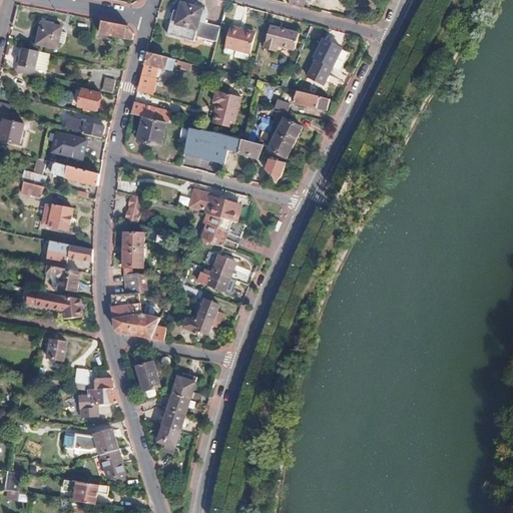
[(217,42),(221,27),(205,24),(208,14),(204,10),(204,8),(182,3),(179,12),(175,10),(168,34),(195,41),(196,37),(217,42)]
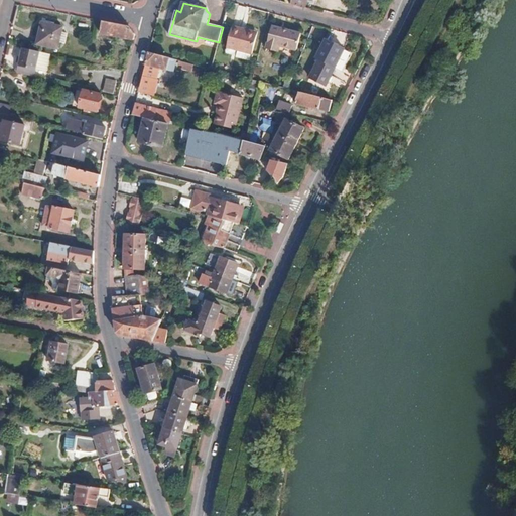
[(129,26),(103,22),(101,34),(133,40),(135,34),(129,26)]
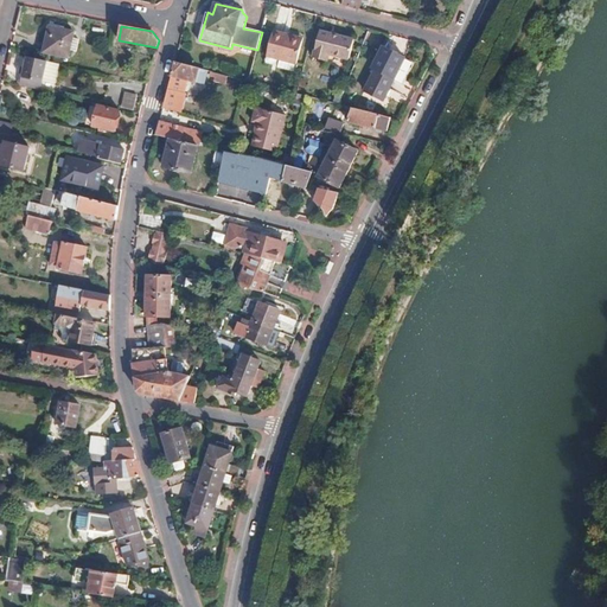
[(49,27),(44,53),(68,58),(74,32),(49,27)]
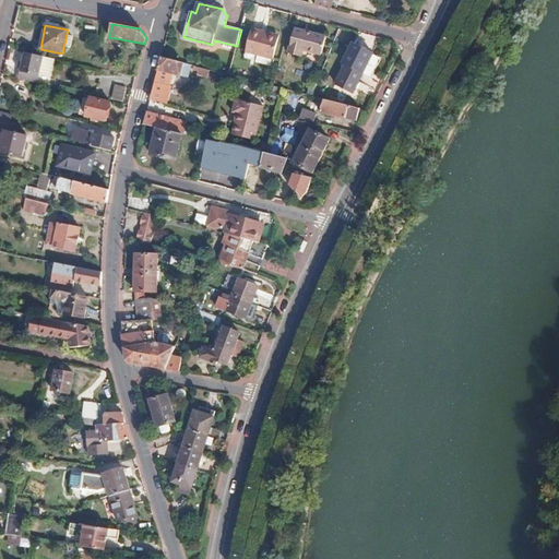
[(273,59),(278,39),(261,34),(263,31),(252,27),(247,51),(273,59)]
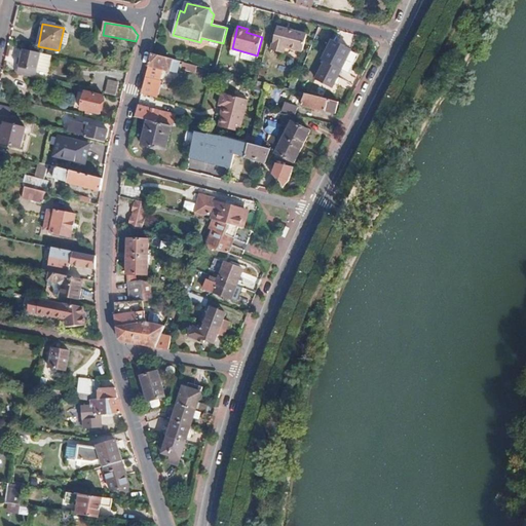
[(279,27),(272,50),(285,53),(286,47),(303,51),(307,35),(279,27)]
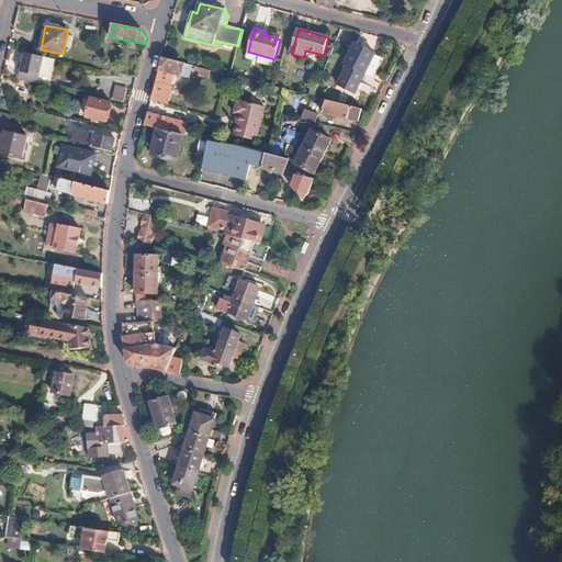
[(262,34),(280,40),(281,35),(265,31),(262,34)]
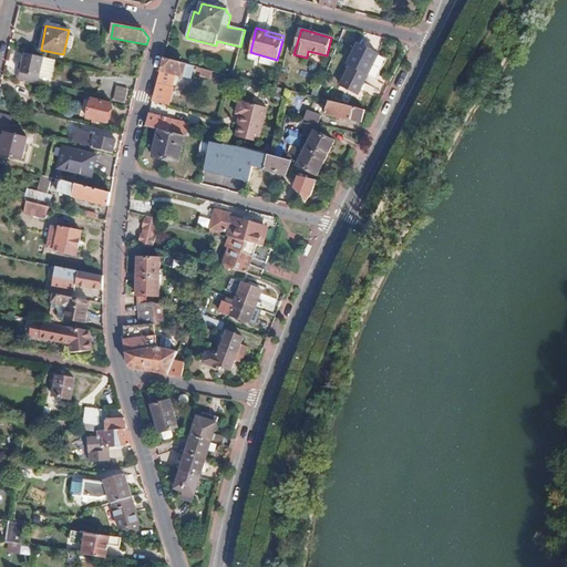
[(350,65),(340,85),(357,94),(378,54),(358,44),(347,64),(350,65)]
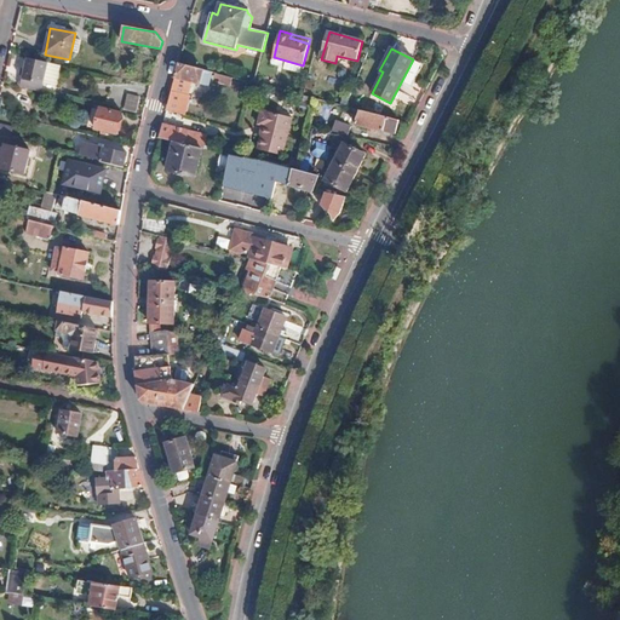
[(49,62),(27,58),(19,87),(41,92),(44,84),(49,62)]
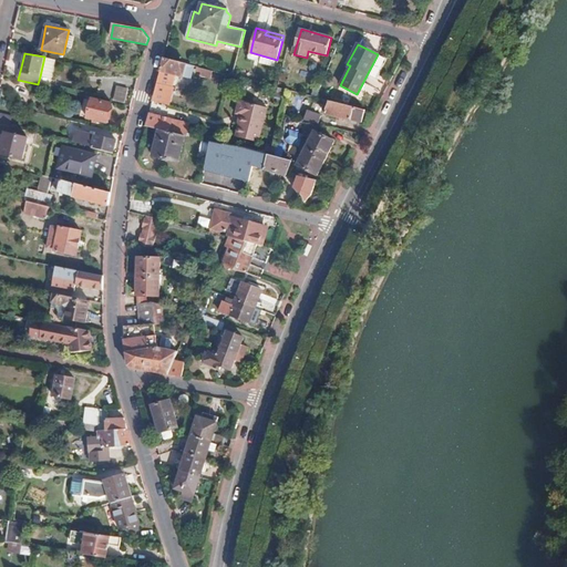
[(55,60),(44,57),(40,76),(51,79),(55,60)]
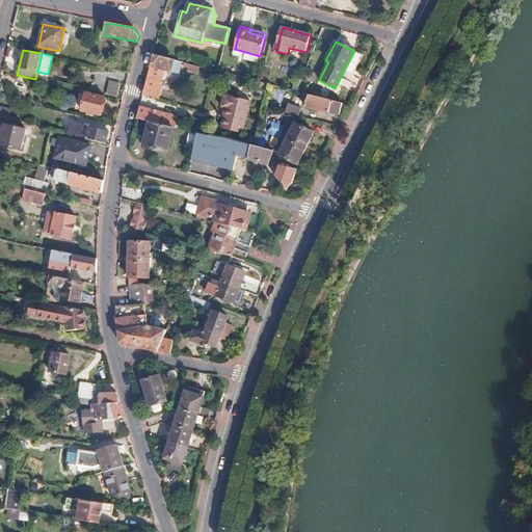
[(175,60),(153,55),(150,67),(165,71),(173,73),(175,60)]
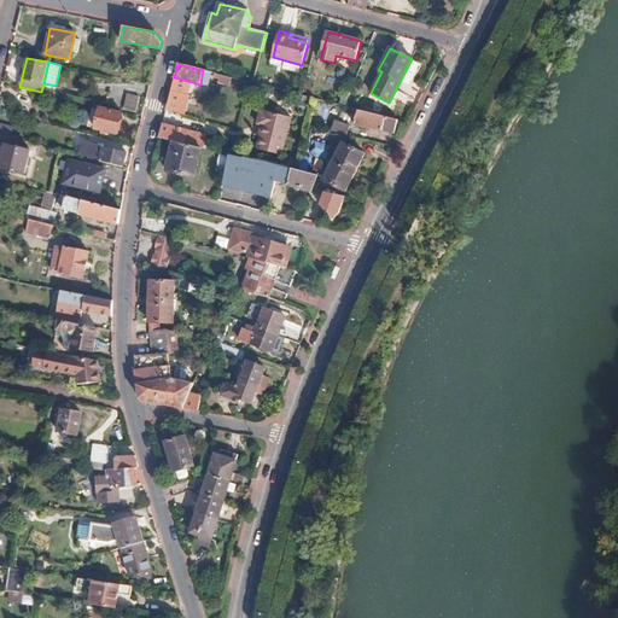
[(211,73),(203,70),(200,85),(208,86),(211,73)]
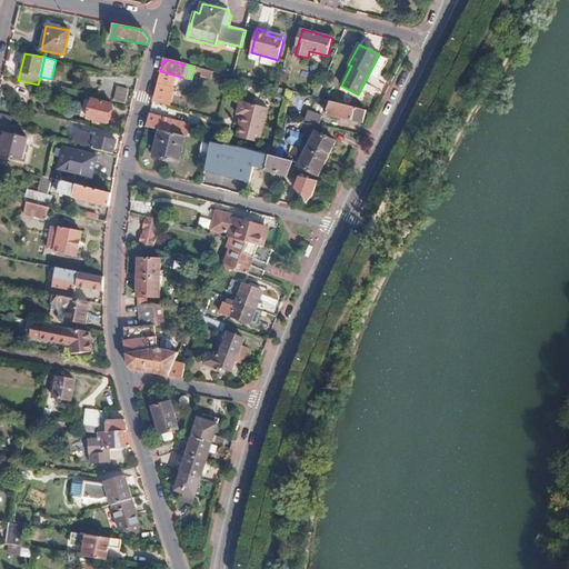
[(160,71),(157,85),(173,88),(177,76),(160,71)]
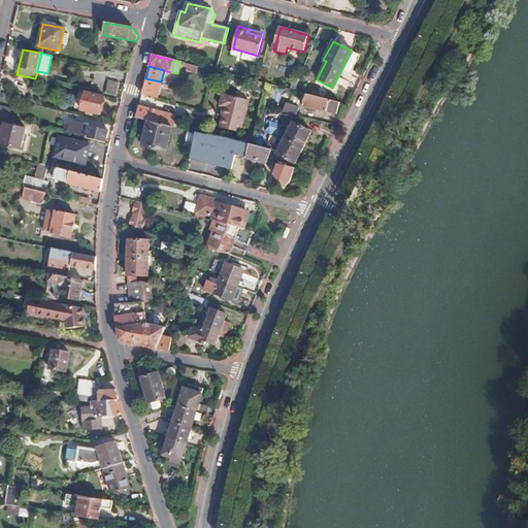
[(141,95),(147,96),(157,99),(161,81),(145,78),(141,95)]
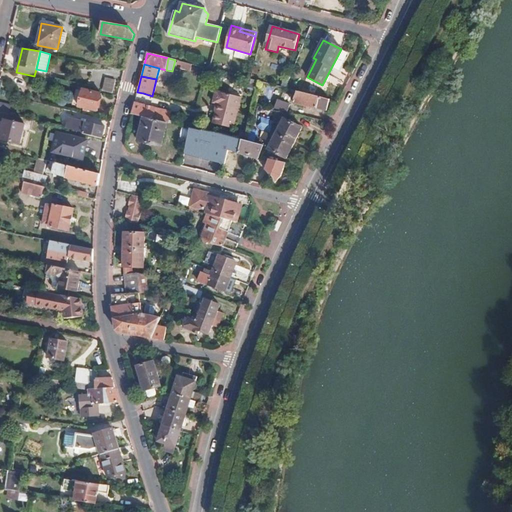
[(103,91),(114,93),(116,79),(105,77),(103,91)]
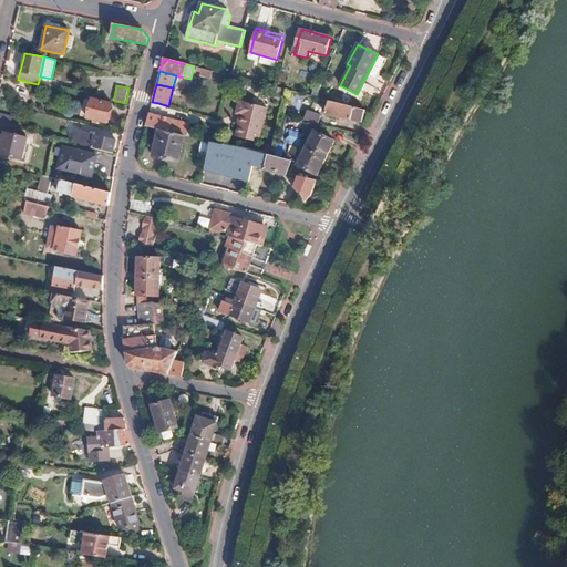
[(91,100),(88,117),(107,123),(112,104),(91,100)]
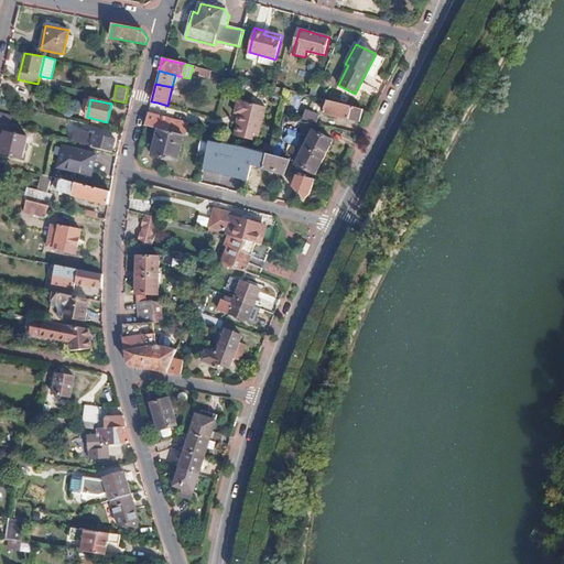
[(239,115),(235,136),(258,141),(266,108),(237,100),(235,112),(239,115)]
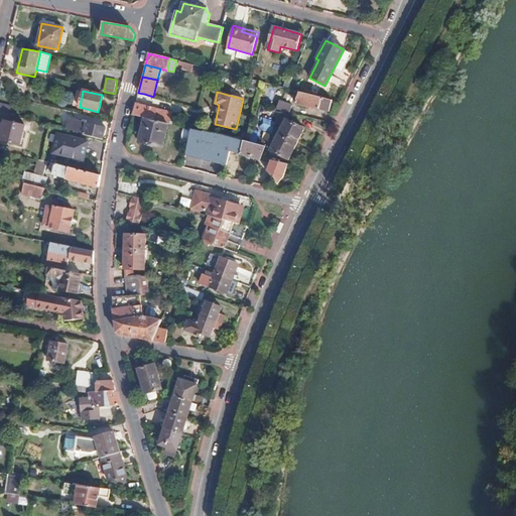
[(329,111),(332,100),(298,92),(295,103),(306,106),(305,109),(310,110),(310,107),(329,111)]
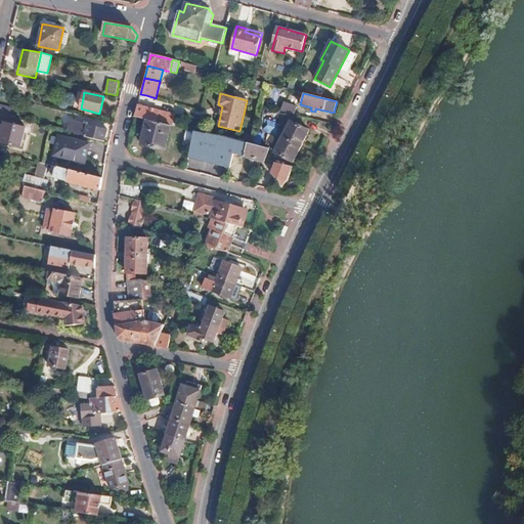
[(281,111),(295,114),(297,106),(287,103),(286,105),(282,104),(281,111)]
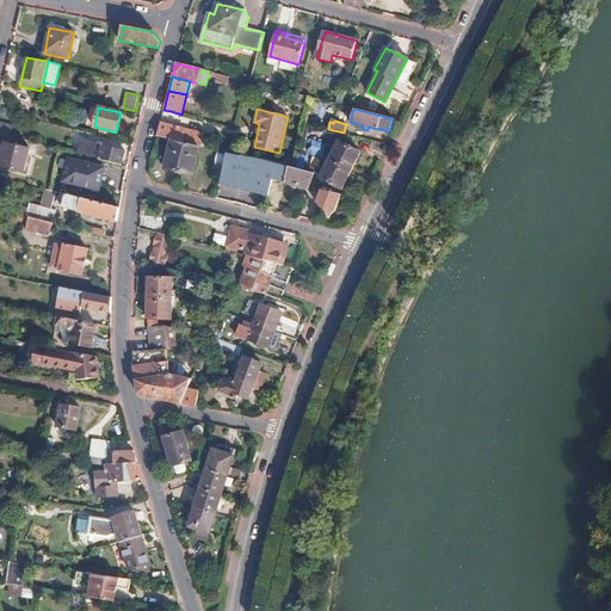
[(161,123),(158,136),(171,139),(198,146),(202,147),(204,134),(161,123)]
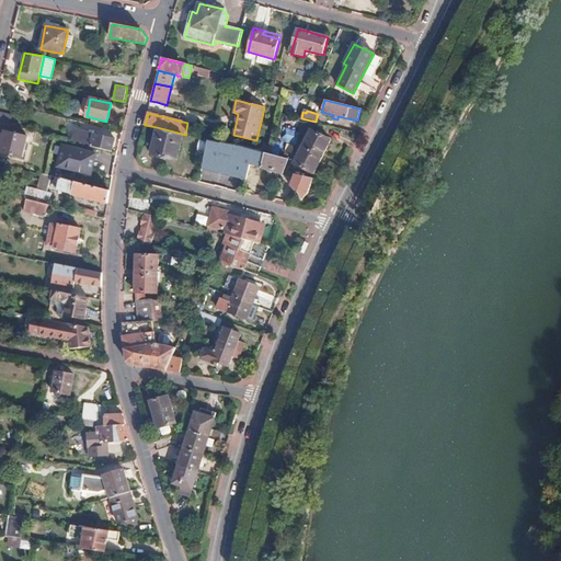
[(182,134),(157,127),(150,155),(175,160),(182,134)]
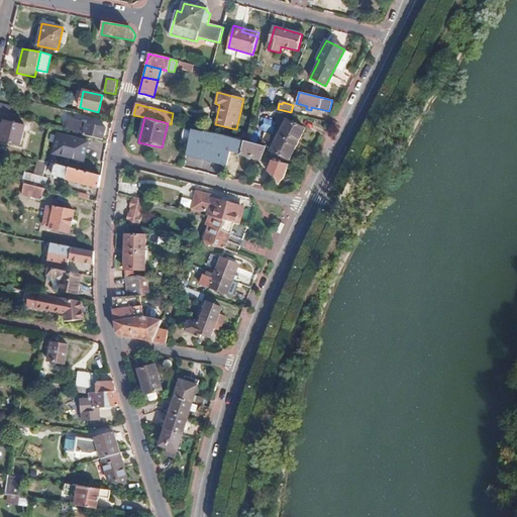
[(68,120),(66,130),(102,138),(105,128),(68,120)]
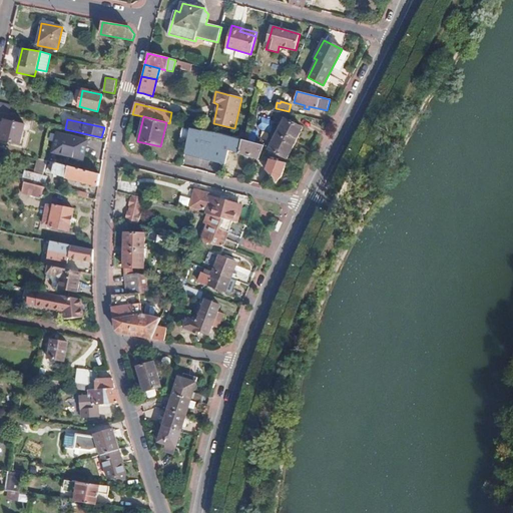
[(285,119),(270,149),(287,158),(302,128),(285,119)]
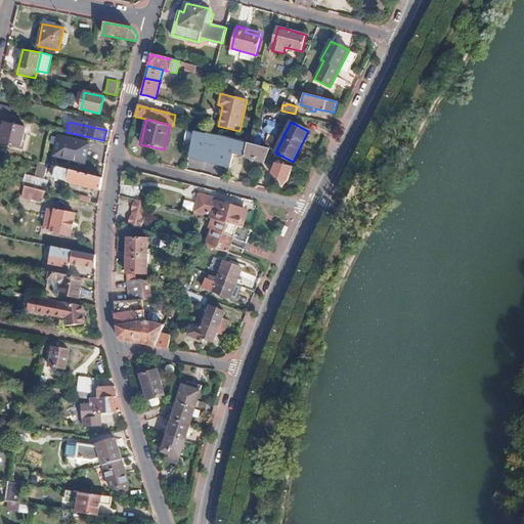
[(4,123),(0,140),(0,143),(22,148),(26,129),(4,123)]
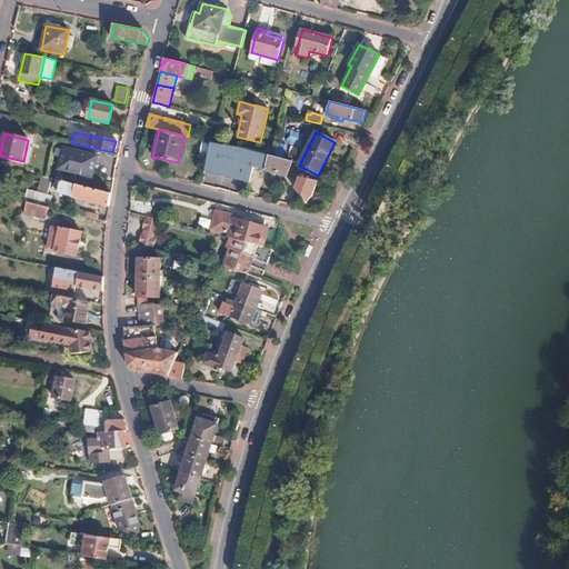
[(255,168),(287,176),(291,162),(273,158),(211,142),(202,171),(250,182),(255,168)]
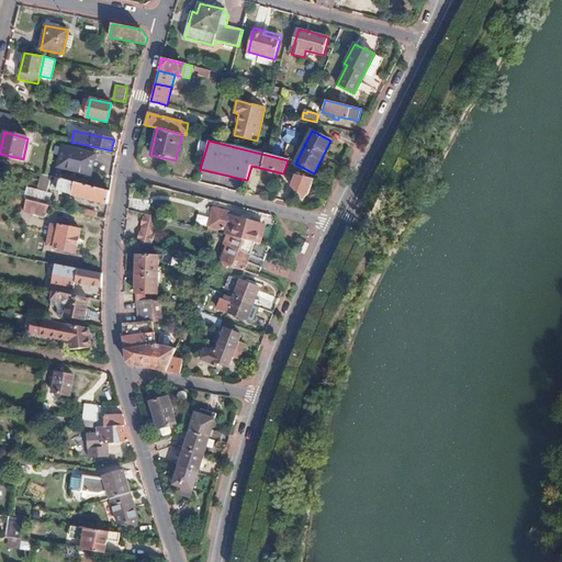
[(63,147),(57,168),(90,176),(94,155),(63,147)]
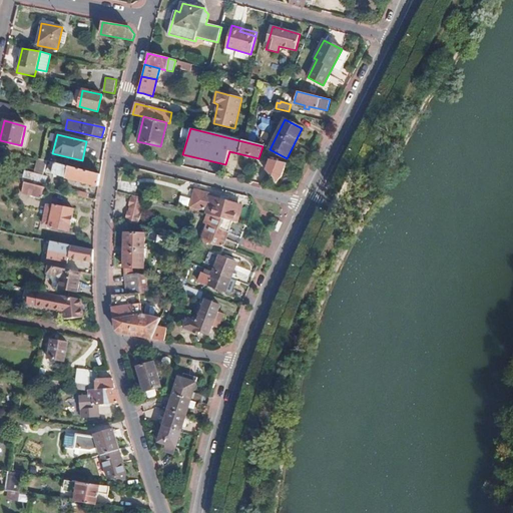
[(40,160),(38,159),(32,184),(41,186),(47,161),(40,160)]
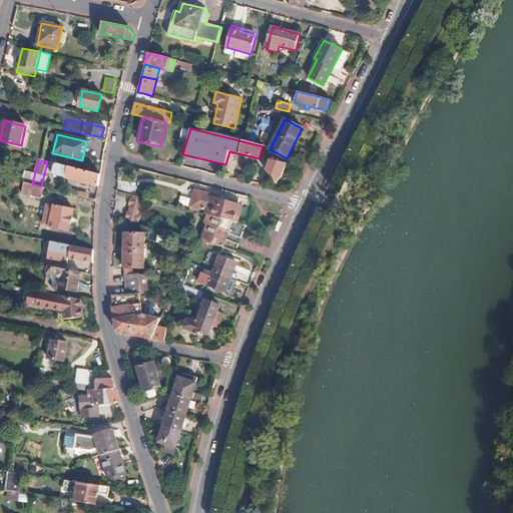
[(282,175),(286,164),(271,159),(266,170),(272,175),(277,182),(282,175)]
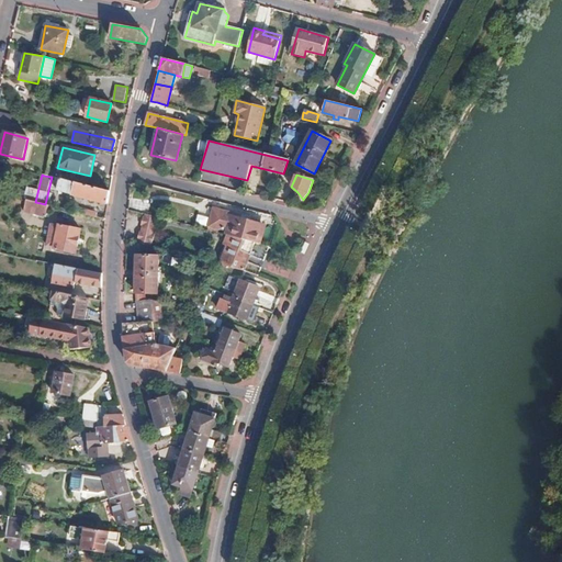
[(108,203),(110,191),(59,179),(56,192),(108,203)]
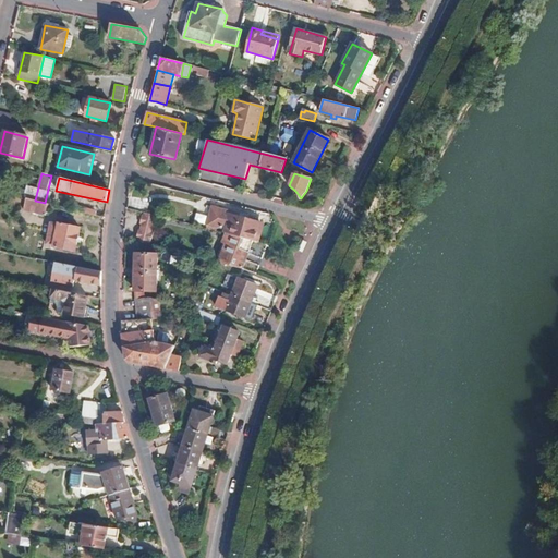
[(45,203),(35,201),(27,199),(26,204),(24,210),(45,216),(48,205),(45,203)]
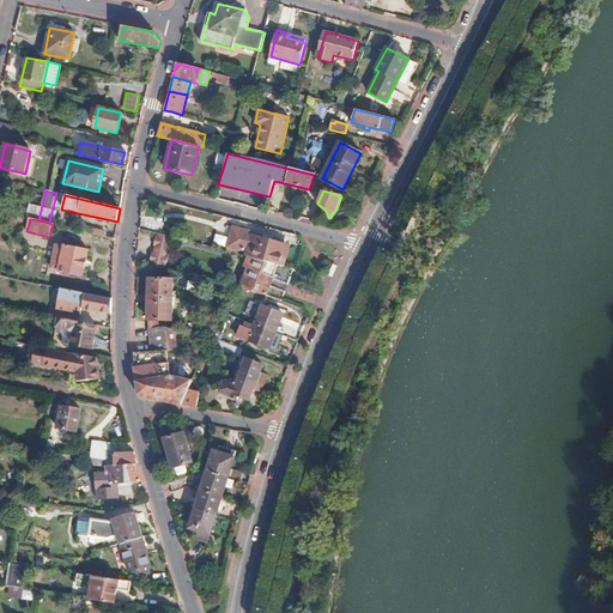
[(80,232),(105,238),(107,234),(80,228),(80,232)]
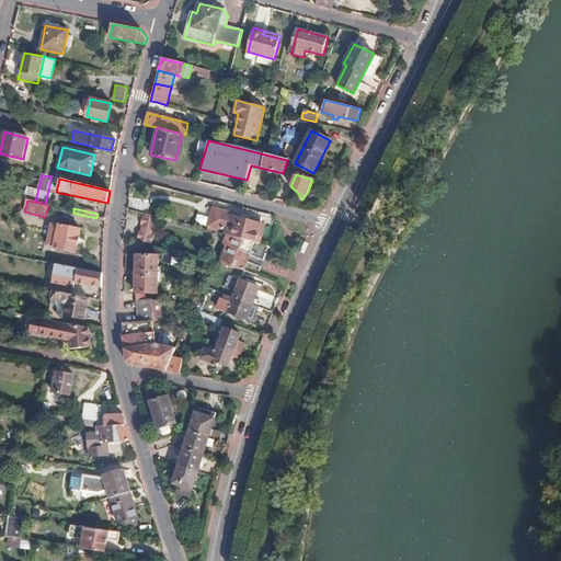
[(214,208),(208,230),(227,236),(254,242),(259,231),(263,232),(264,227),(259,225),(259,224),(249,221),(241,219),(241,215),(214,208)]
